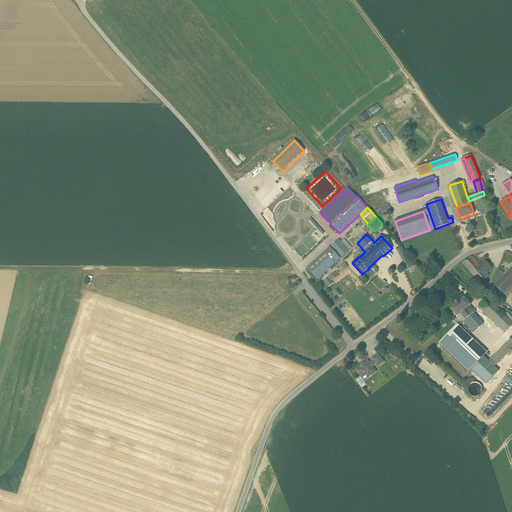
[(339,239),(330,247),(341,258),(349,251),(341,242),(339,239)]
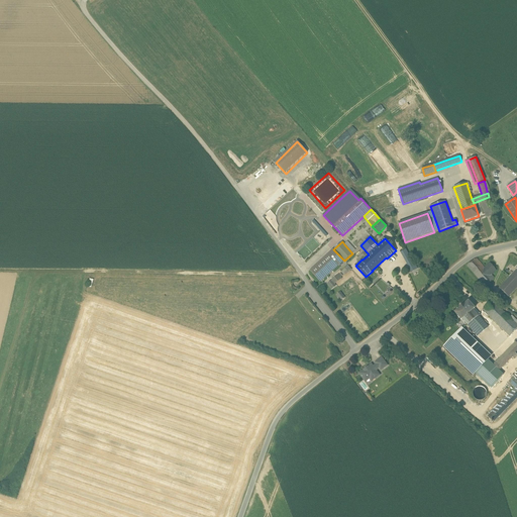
[(347,241),(344,244),(352,253),(355,250),(347,241)]
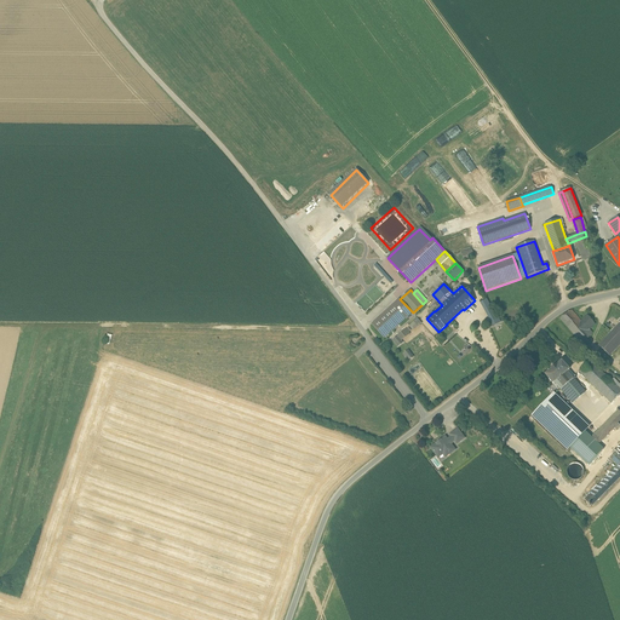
[(487,299),(481,303),(491,321),(498,317),(494,311),(493,311),(487,299)]
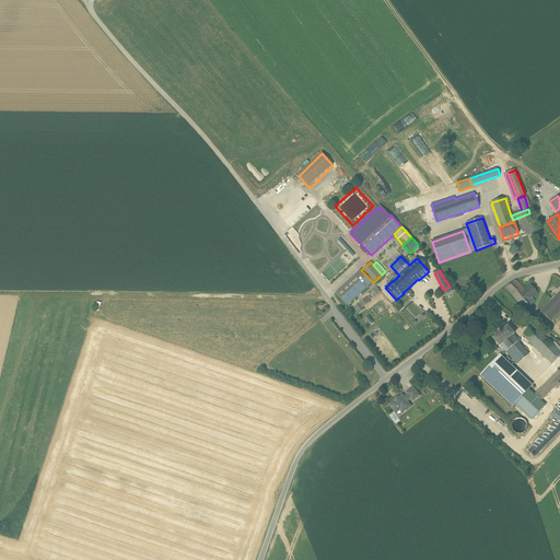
[(360,271),(336,293),(347,306),(371,283),(360,271)]
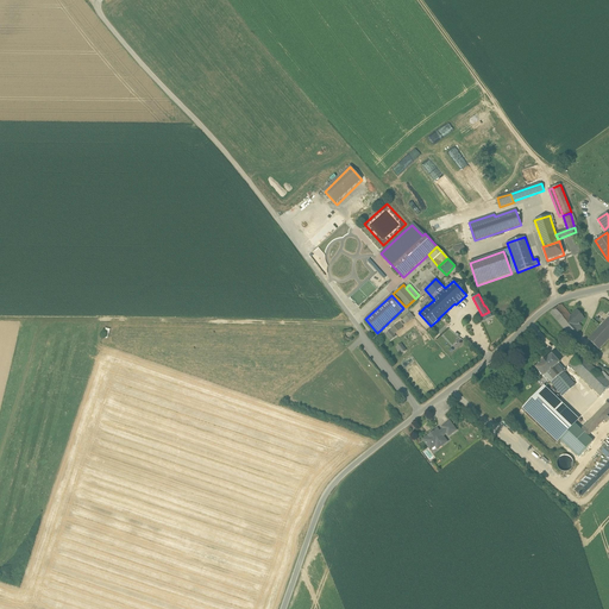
[(571,315),(560,305),(550,313),(573,339),(579,334),(577,332),(582,327),(579,324),(584,319),(577,309),(571,315)]
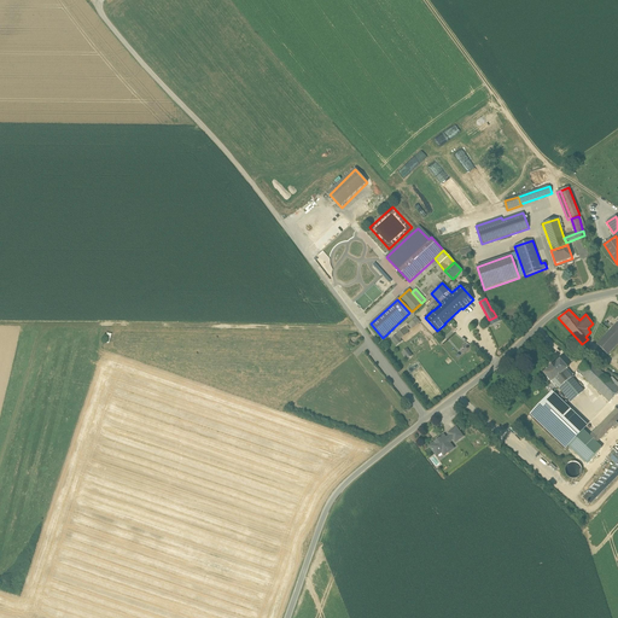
[(617,342),(617,331),(613,326),(595,343),(606,354),(617,342)]
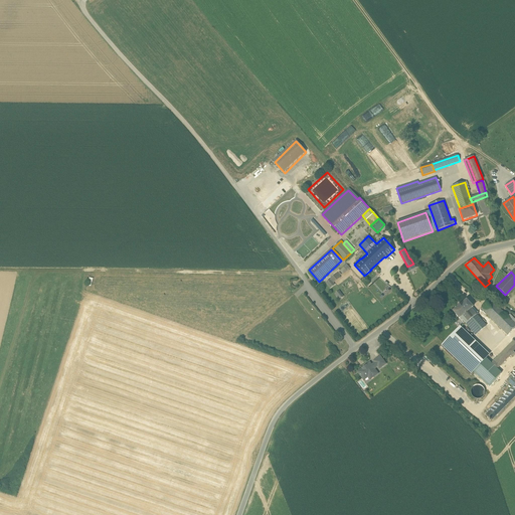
[(326,283),(331,289),(335,285),(330,280),(326,283)]
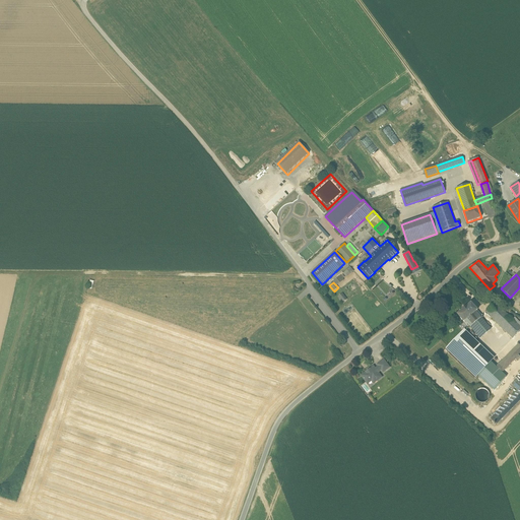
[(342,294),(338,297),(342,303),(347,300),(342,294)]
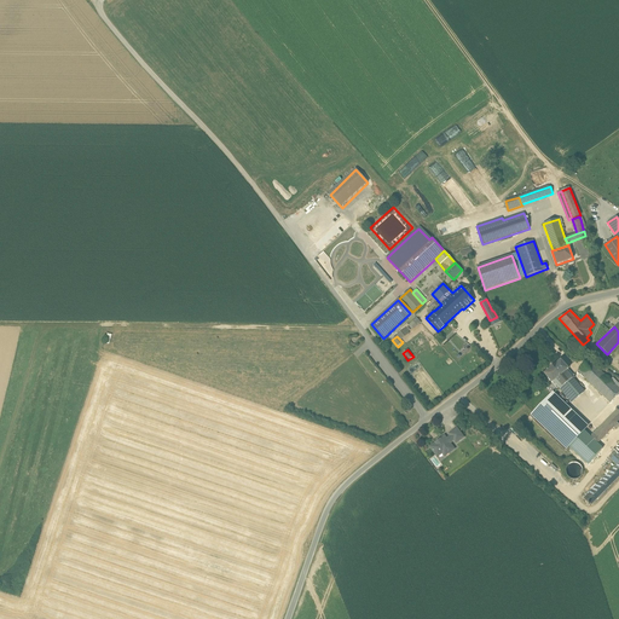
[(557,364),(548,371),(549,371),(544,374),(551,383),(554,381),(559,388),(572,377),(566,371),(568,369),(561,360),(557,364)]
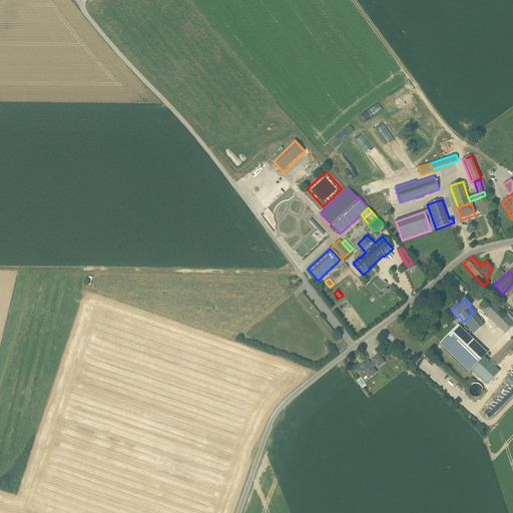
[(512,322),(506,316),(492,302),(488,299),(479,308),(506,334),(512,326),(512,322)]
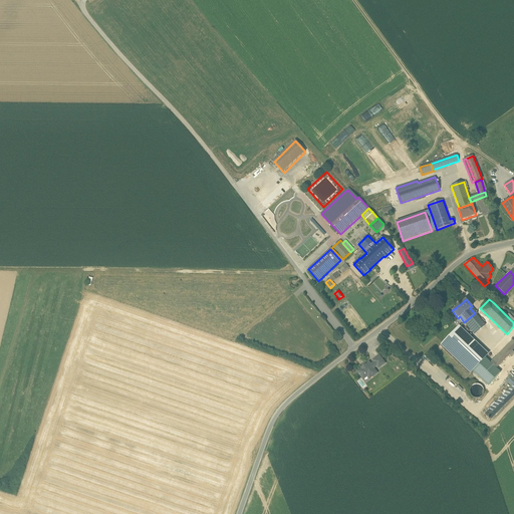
[(475,313),(464,322),(475,333),(485,325),(476,314),(478,313),(476,312),(475,313)]
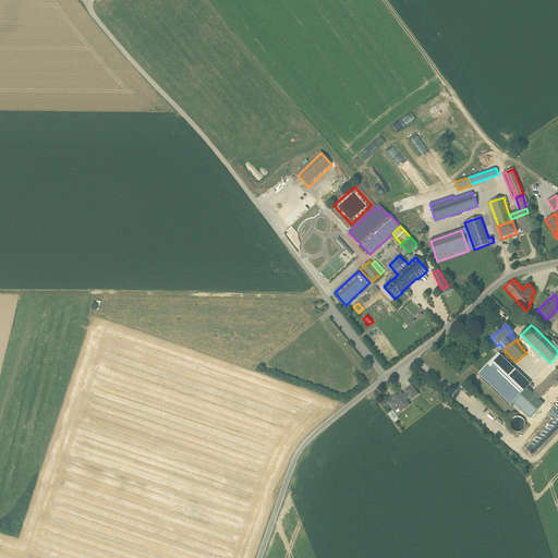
[(524,385),(496,356),(478,374),(510,405),(513,402),(528,388),(524,385)]
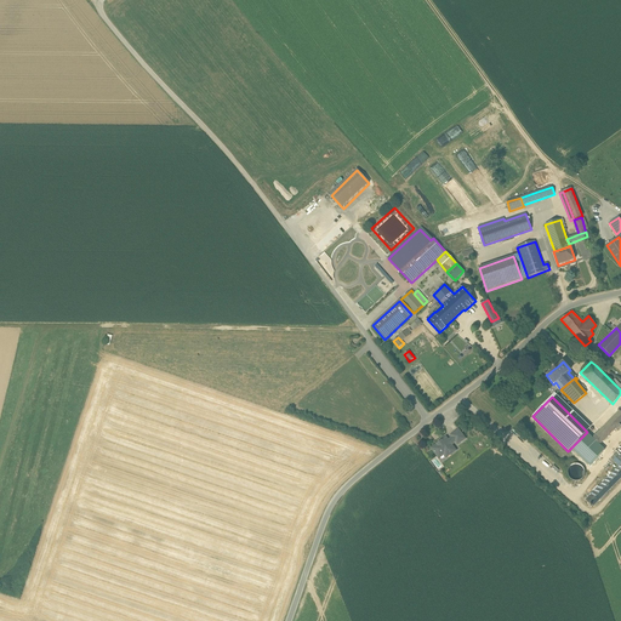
[(593,438),(599,444),(600,444),(620,422),(620,411),(620,410),(597,433),(593,438)]
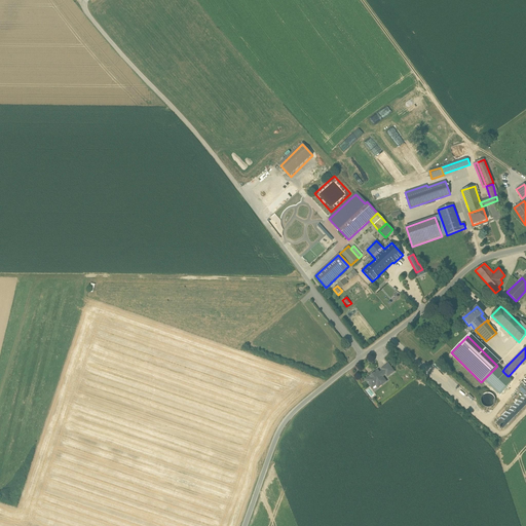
[(502,371),(505,367),(497,360),(494,363),(497,366),(502,371)]
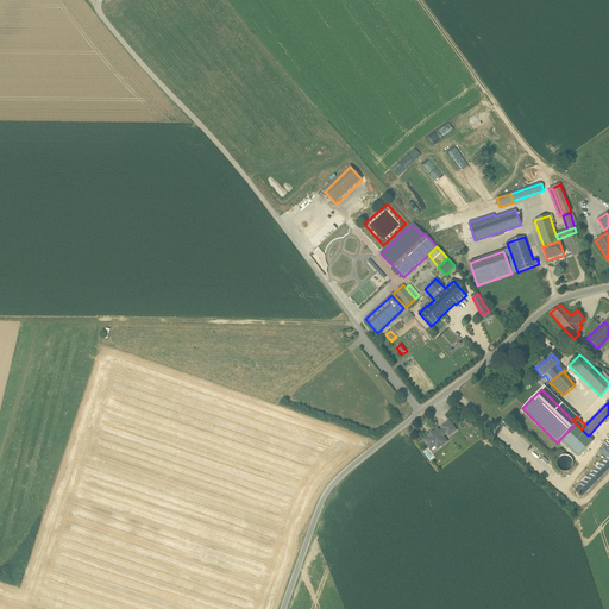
[(450,421),(443,427),(444,429),(447,433),(449,437),(457,431),(450,421)]
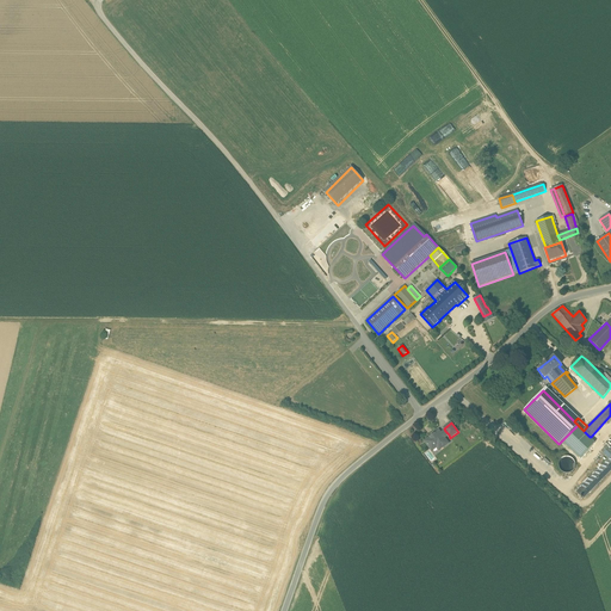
[(590,437),(584,431),(578,425),(562,440),(580,458),(596,442),(590,437)]
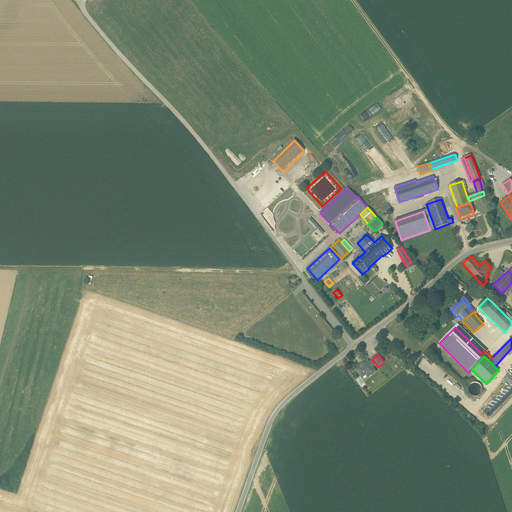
[(368,361),(355,370),(360,376),(365,373),(368,377),(376,371),(372,367),(376,364),(373,361),(369,363),(368,361)]
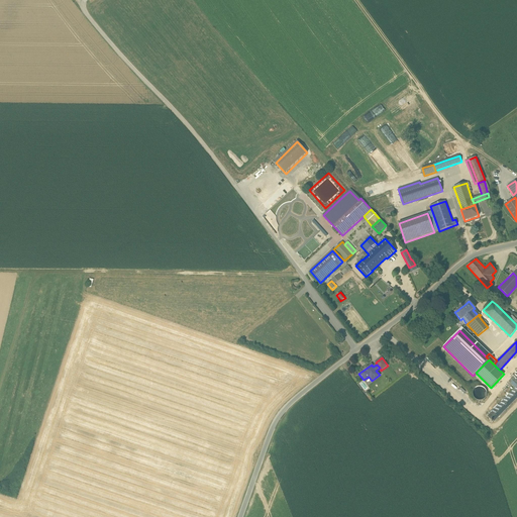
[(487,396),(487,393),(487,390),(485,388),(483,386),(480,386),(477,387),(475,388),(473,390),(473,393),(473,396),(475,398),(477,400),(480,400),(483,400),(485,398),(487,396)]
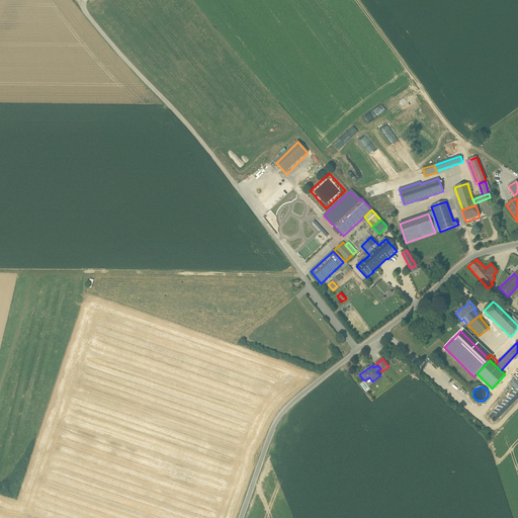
[(517,386),(517,389),(489,417),(494,422),(517,398),(517,386)]
